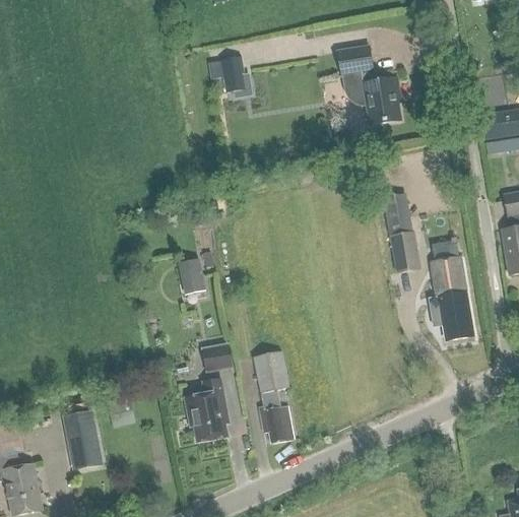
[(338,49),(342,74),(347,73),(348,83),(346,83),(347,89),(350,93),(353,97),(358,100),(362,101),(367,101),(370,123),(401,118),(397,91),(400,90),(398,75),(375,79),(374,69),(370,44),(338,49)]
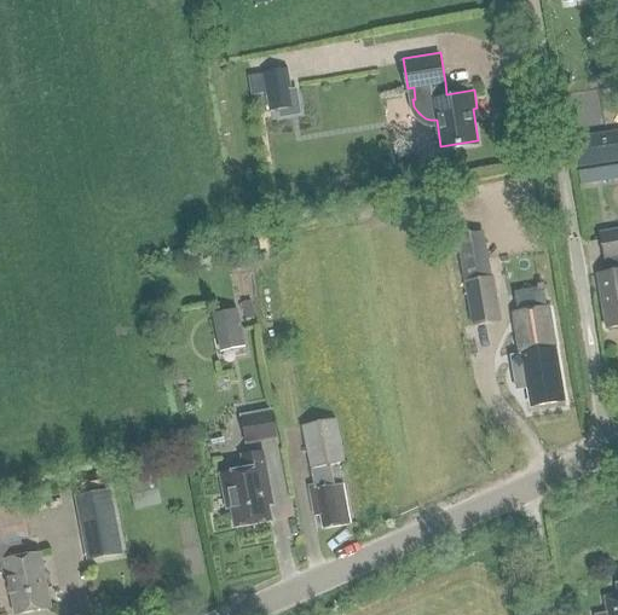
[(264,70),(248,73),(252,93),(267,91),(270,108),(277,106),(294,104),(292,87),(288,65),(264,69),(264,70)]
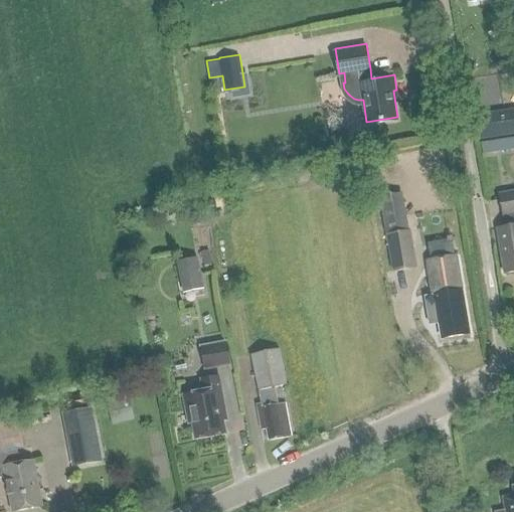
[(513,107),(474,114),(478,138),(513,132),(513,107)]
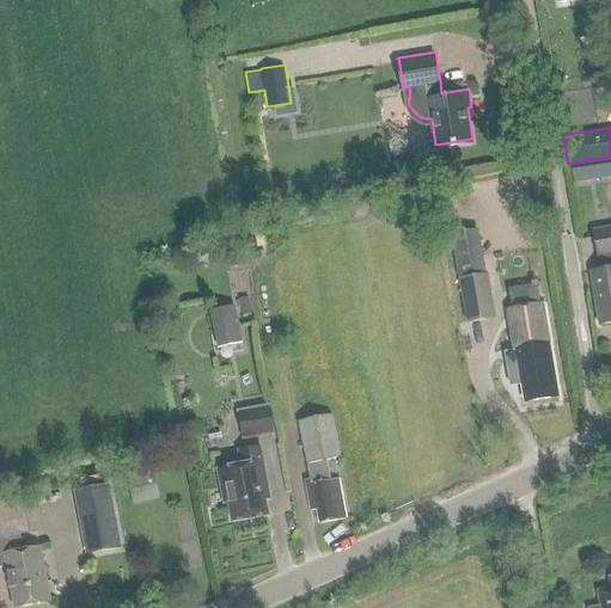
[(582,165),(585,178),(606,174),(604,161),(582,165)]
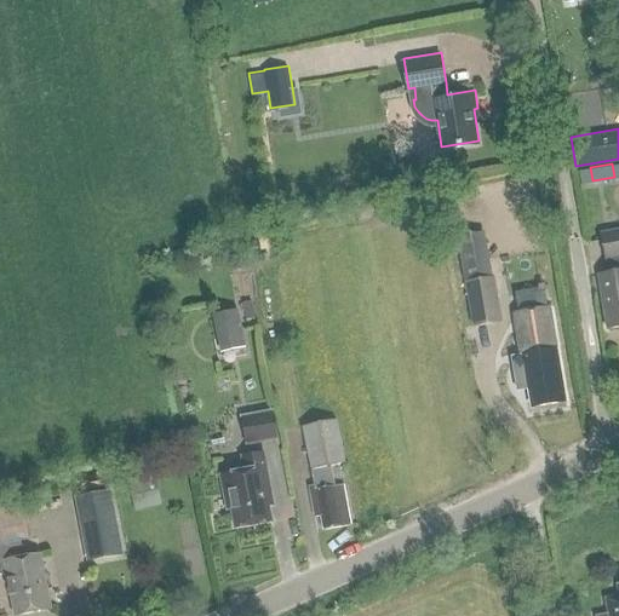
[(606,272),(599,274),(605,314),(615,312),(618,323),(618,226),(600,229),(603,254),(606,272)]
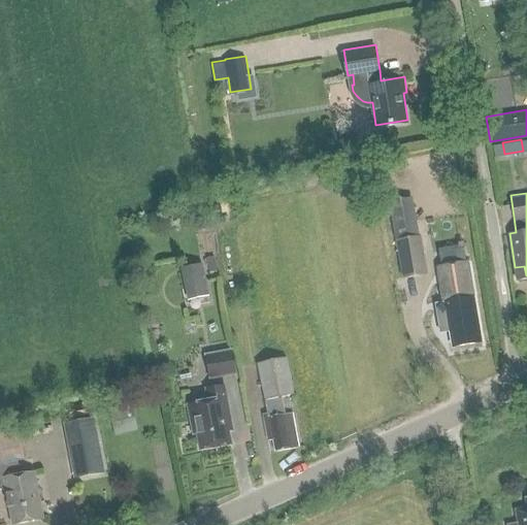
[(405,198),(389,201),(402,275),(419,273),(426,271),(420,235),(418,235),(413,236),(405,198)]
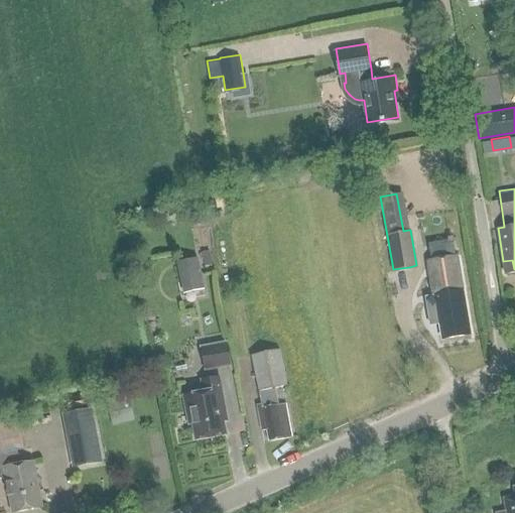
[(431,303),(426,304),(429,323),(438,322),(441,337),(470,333),(457,255),(430,259),(426,259),(432,294),(429,295),(431,303)]
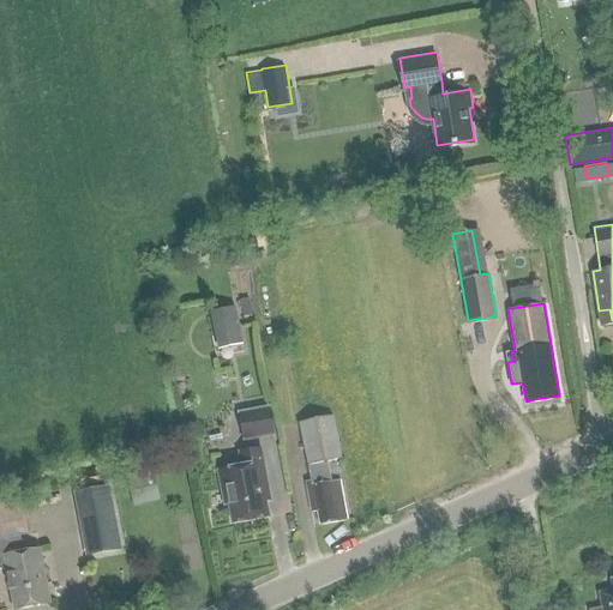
[(236,305),(212,308),(218,342),(242,337),(236,305)]
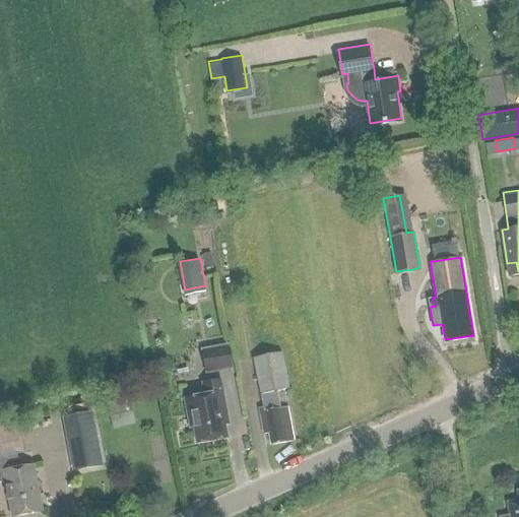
[(202,348),(206,371),(231,367),(226,344),(202,348)]
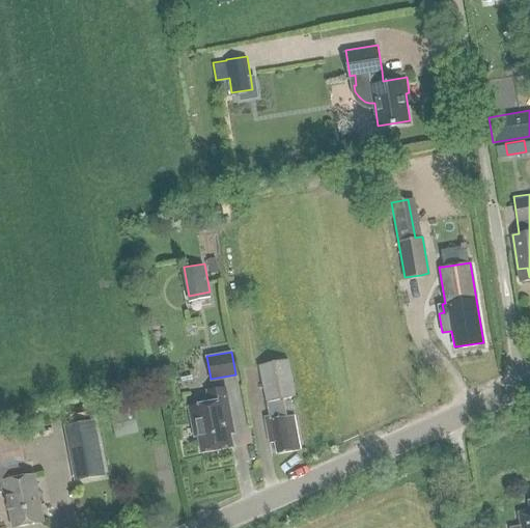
[(296,393),(288,358),(258,364),(268,413),(265,414),(266,418),(265,419),(269,442),(275,440),(277,452),(299,447),(293,413),(283,415),(281,406),(277,407),(276,397),(296,393)]
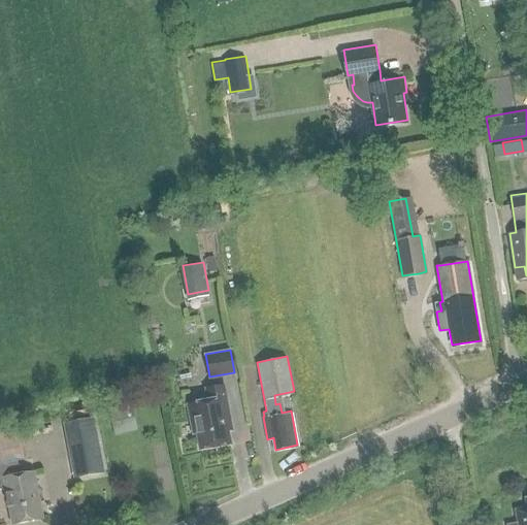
[(205,389),(207,401),(187,404),(190,419),(193,419),(199,449),(230,443),(226,419),(229,419),(223,386),(205,389)]
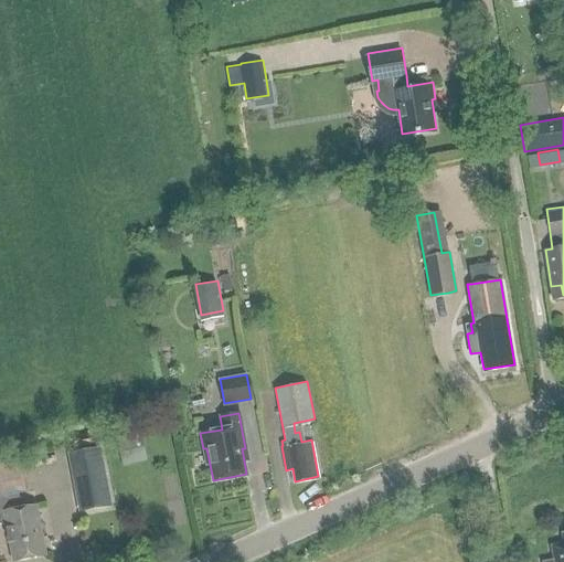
[(139,430),(115,437),(119,452),(144,444),(139,430)]
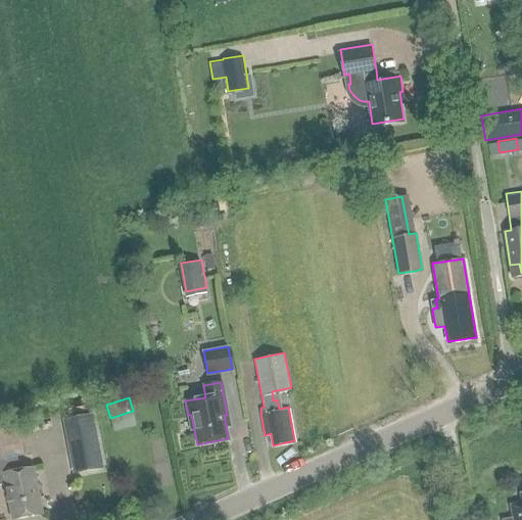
[(103,467),(93,412),(61,418),(72,473),(103,467)]
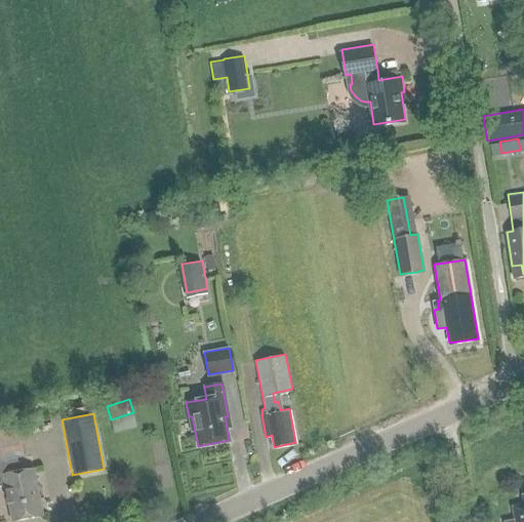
[(16,456),(0,459),(0,483),(5,482),(12,519),(43,513),(33,467),(18,470),(16,456)]
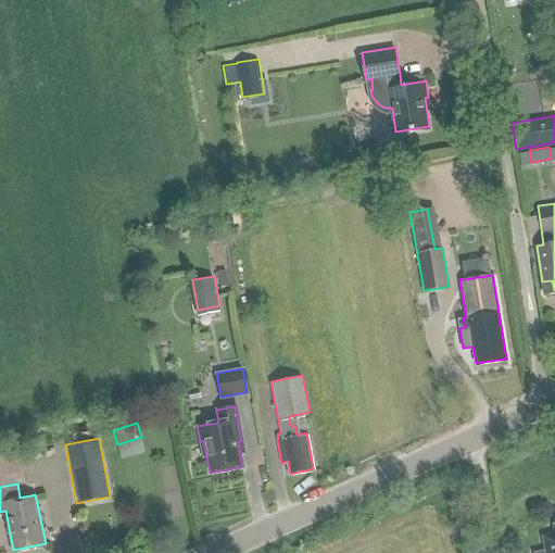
[(541,536),(544,548),(532,550),(532,552),(554,552),(554,520),(552,522),(554,532),(541,536)]
